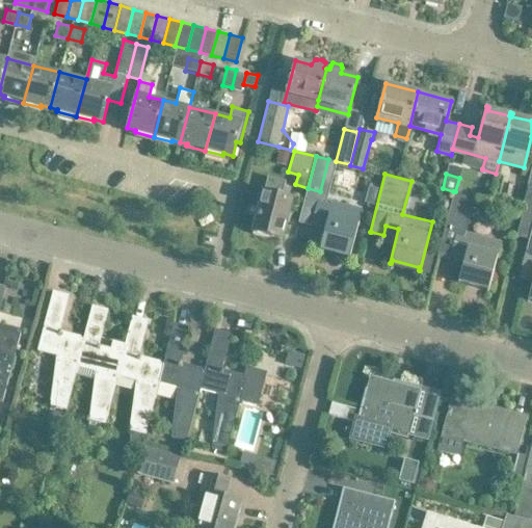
[(282,238),(292,198),(282,195),(286,179),(268,175),(253,231),(282,238)]
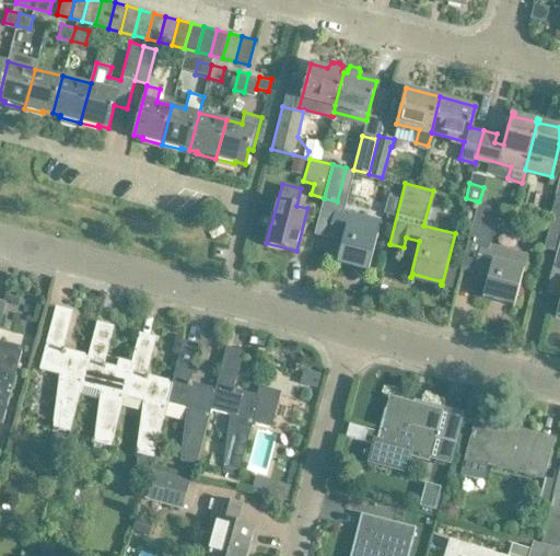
[(559,194),(557,193),(549,220),(559,222),(559,194)]
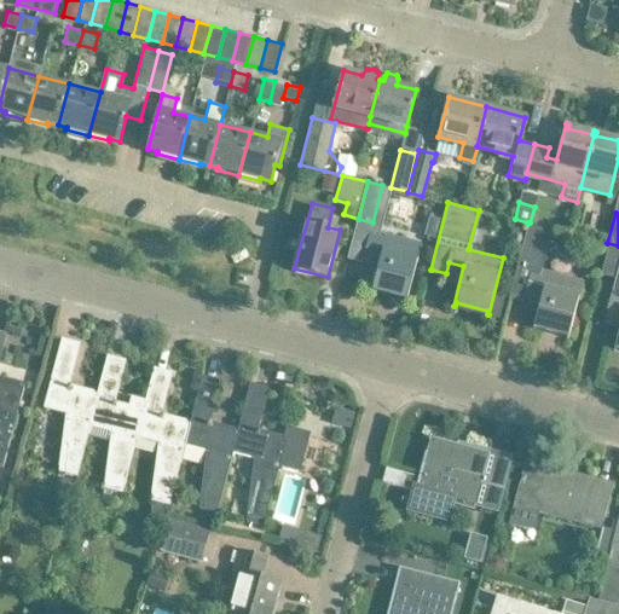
[(583,279),(541,268),(551,229),(530,224),(530,222),(527,222),(508,295),(525,300),(528,283),(543,288),(533,326),(534,326),(536,323),(568,331),(567,336),(568,336),(583,279)]
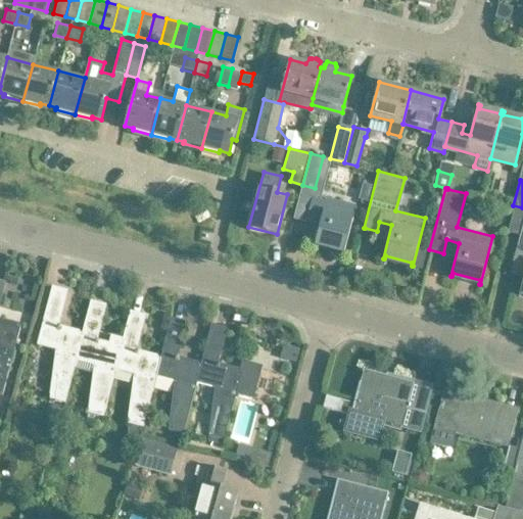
[(314,193),(310,206),(323,210),(314,244),(316,244),(316,241),(343,248),(342,251),(343,252),(357,204),(314,193)]
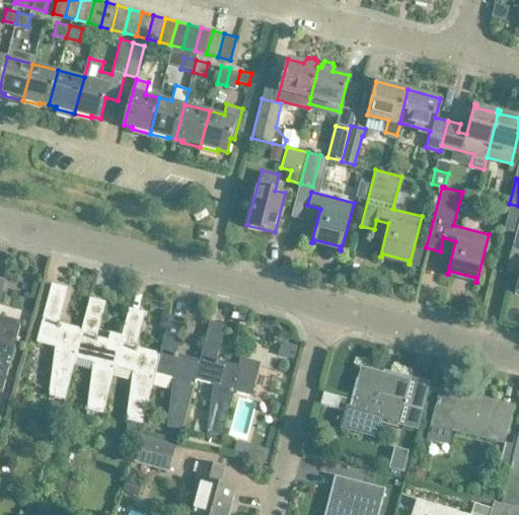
[(516,230),(518,217),(518,206),(509,204),(503,227),(516,230)]
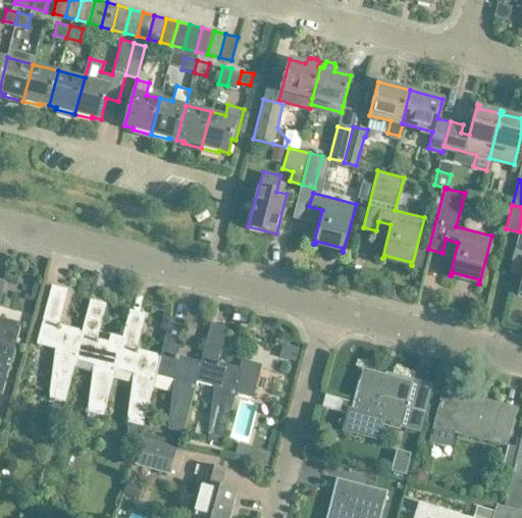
[(521,243),(516,242),(513,257),(521,259),(521,276),(518,294),(519,294),(520,291),(521,291),(521,243)]
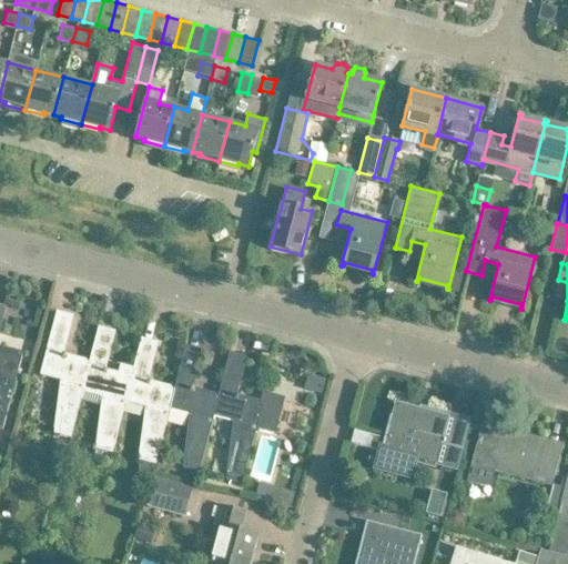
[(0,426),(3,427),(22,352),(0,345),(0,324),(4,305),(0,304),(0,426)]
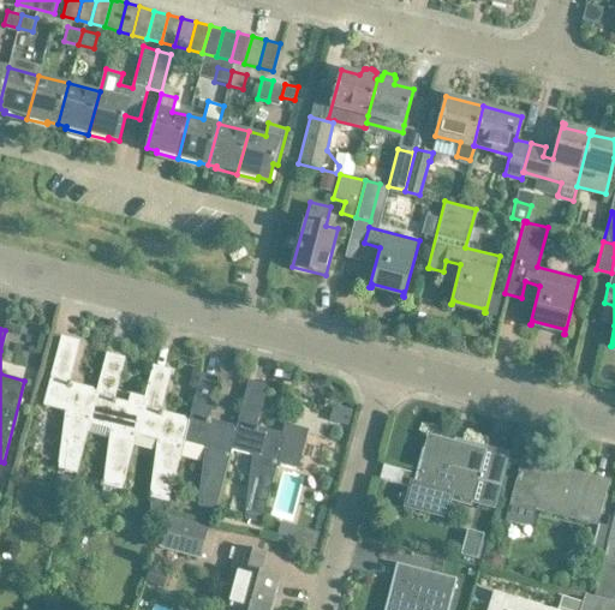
[(87,429),(97,389),(64,381),(66,374),(71,375),(71,372),(78,340),(61,335),(46,404),(65,408),(58,468),(76,472),(87,429)]
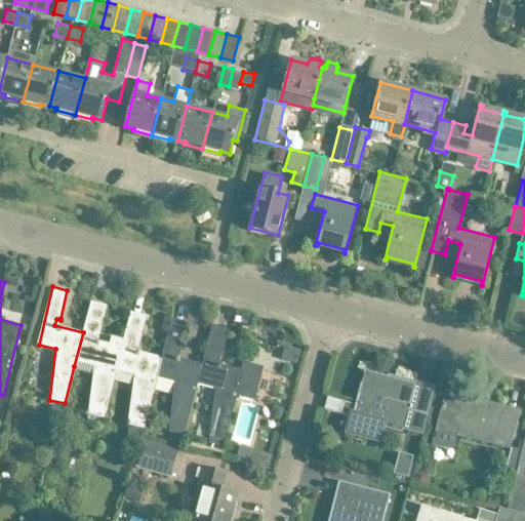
[(83,332),(74,366),(93,371),(88,413),(103,417),(115,370),(121,347),(93,339),(94,333),(98,334),(99,332),(98,332),(106,305),(91,301),(83,332)]
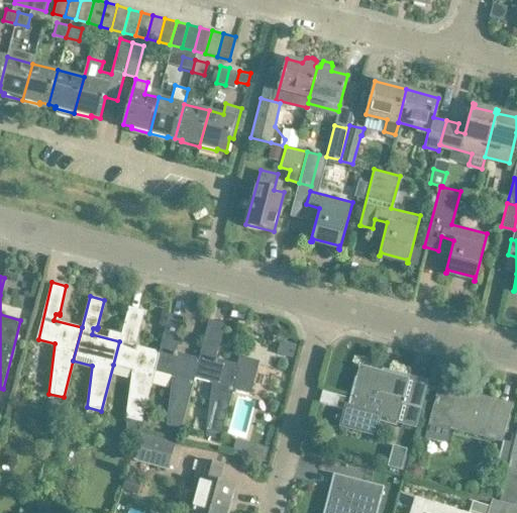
[(154,371),(159,351),(130,344),(132,338),(136,339),(136,337),(143,310),(128,307),(119,341),(113,365),(131,369),(125,417),(141,421),(154,371)]
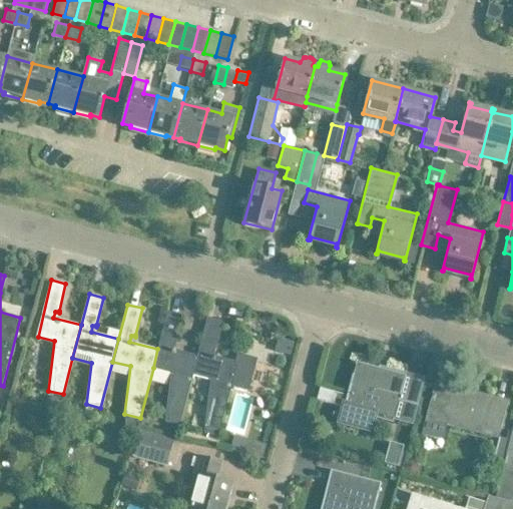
[(192,374),(197,356),(169,349),(171,343),(174,344),(175,342),(174,341),(181,315),(167,311),(157,349),(153,368),(170,372),(164,420),(179,424),(192,374)]
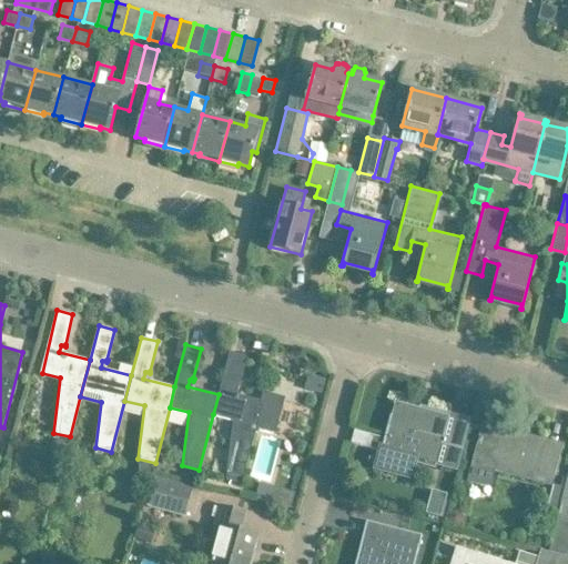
[(230,351),(219,394),(213,414),(233,420),(226,477),(242,481),(257,424),(274,429),(283,398),(264,392),(262,401),(232,393),(233,386),(237,388),(239,385),(237,385),(245,355),(230,351)]
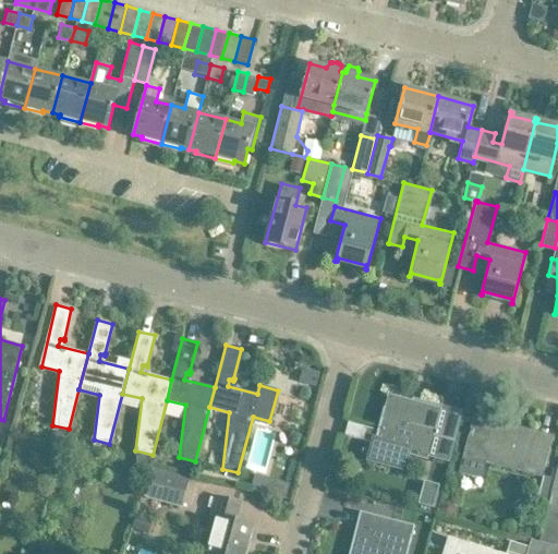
[(319,369),(304,364),(300,377),(315,382),(319,369)]
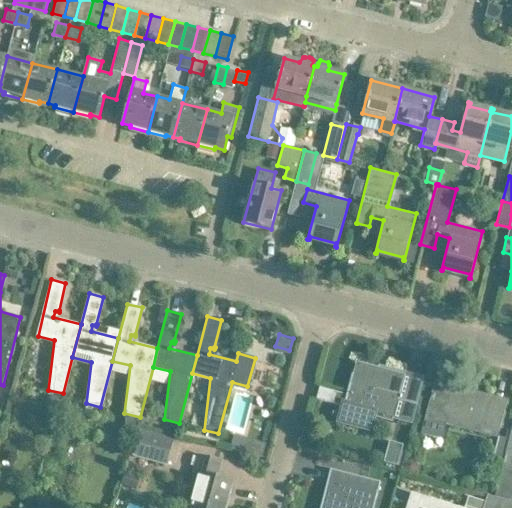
[(392,418),(404,374),(356,361),(344,405),(392,418)]
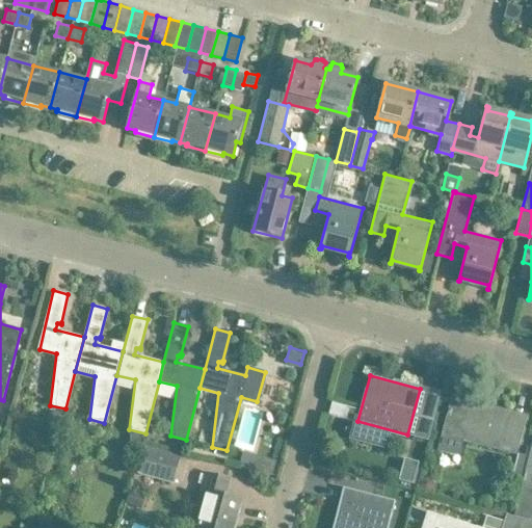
[(443,432),(439,448),(458,453),(462,438),(516,452),(526,415),(484,403),(483,407),(473,405),(474,402),(452,396),(443,432)]
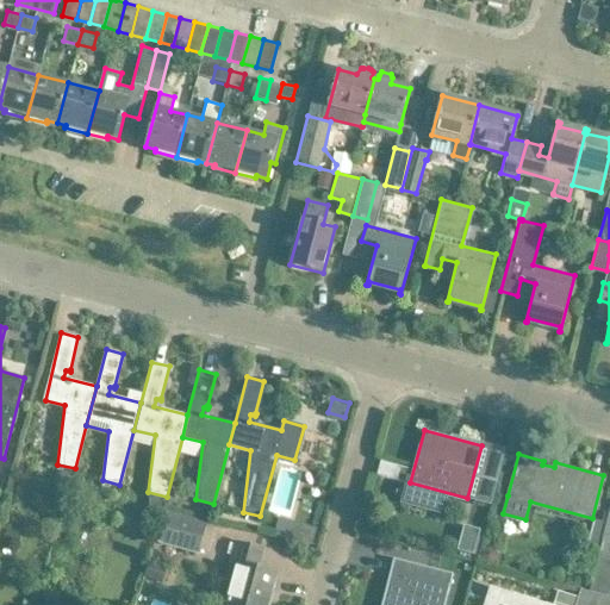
[(380,459),(377,473),(379,473),(404,480),(408,466),(383,460),(380,459)]
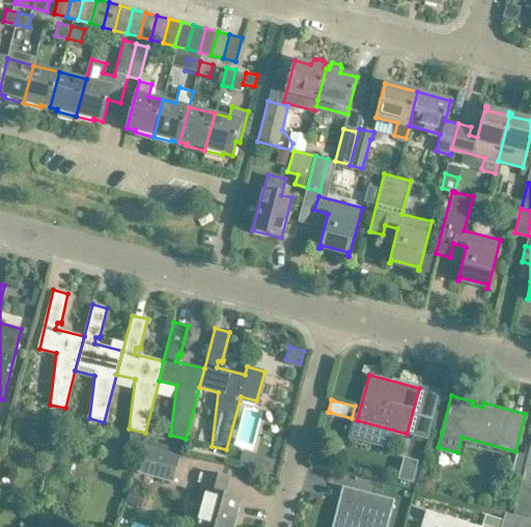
[(154,445),(144,476),(180,487),(189,454),(154,445)]
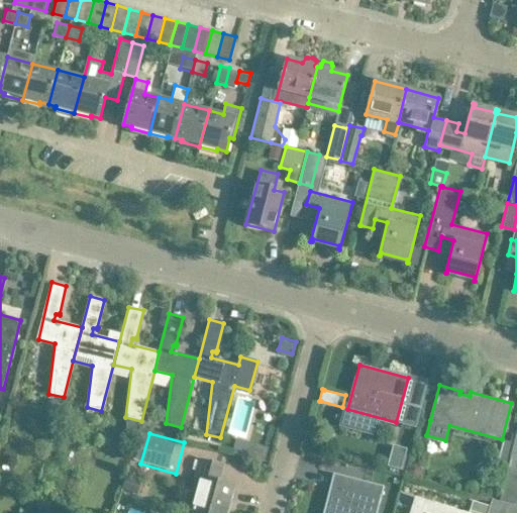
[(250,438),(236,435),(232,450),(246,454),(250,438)]
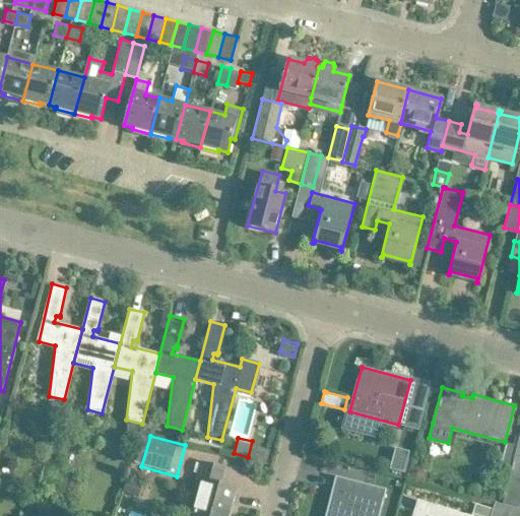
[(519,460),(514,459),(503,501),(519,506),(519,502),(519,460)]
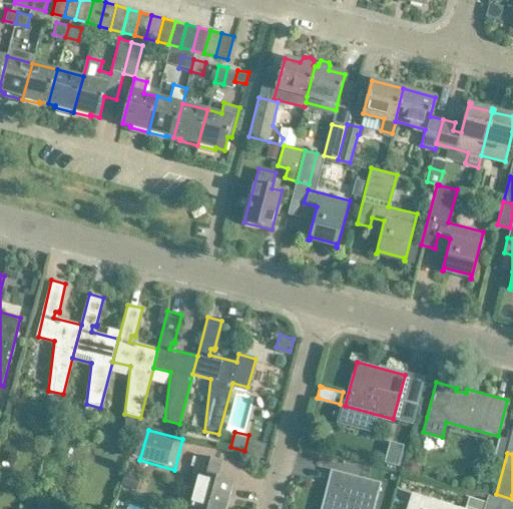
[(217,477),(222,462),(196,455),(188,485),(195,487),(188,508),(224,508),(232,481),(217,477)]
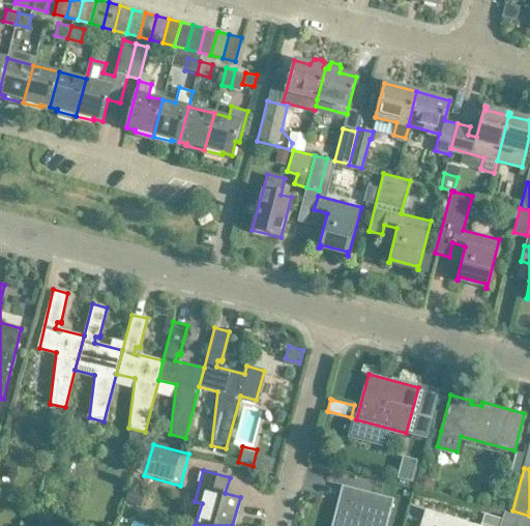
[(384,525),(392,498),(343,486),(331,525),(384,525)]
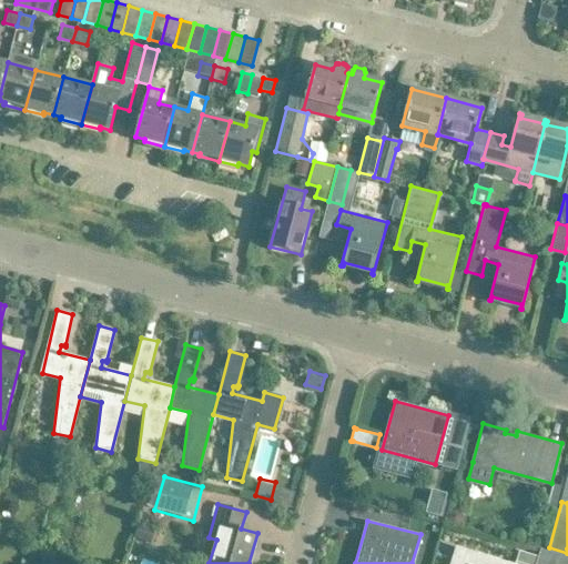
[(468,549),(463,563),(514,563),(515,563),(468,549)]
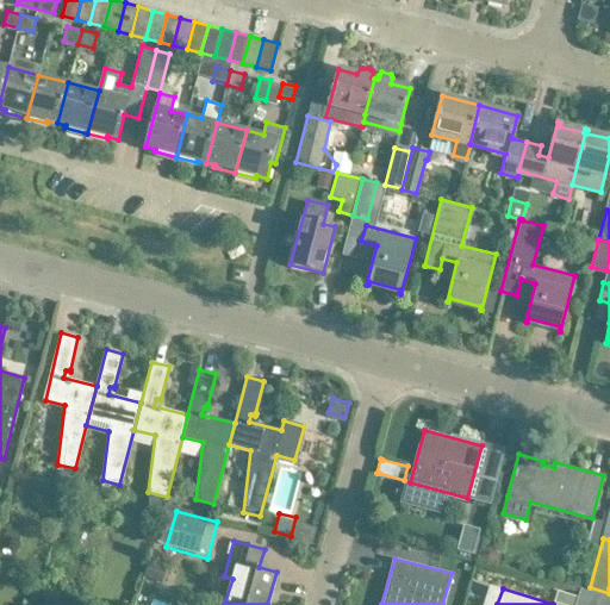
[(558,588),(554,600),(570,604),(573,604),(578,594),(558,588)]
